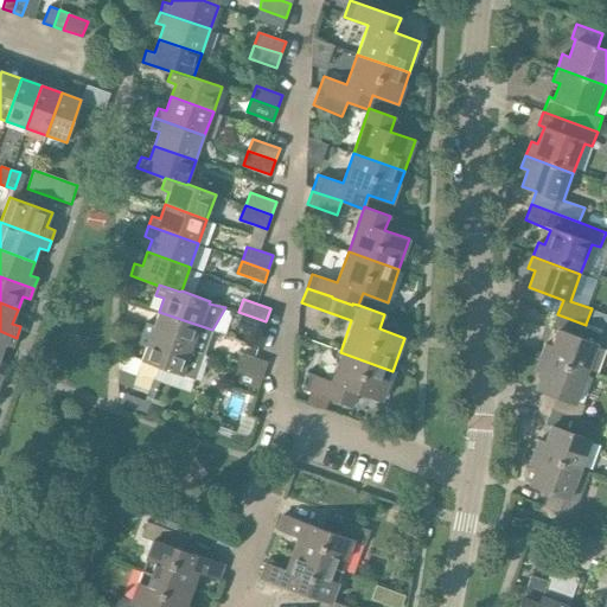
[(586,324),(586,325),(602,331),(606,318),(606,314),(593,311),(588,325),(586,324)]
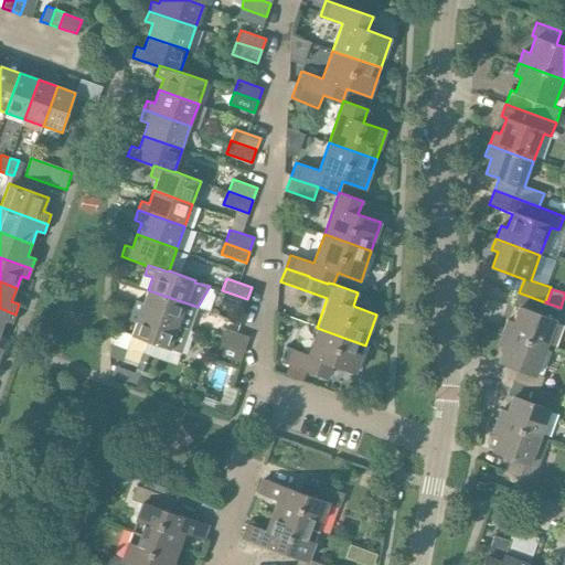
[(196,308),(198,307),(148,290),(144,302),(136,299),(132,309),(189,330),(196,308)]
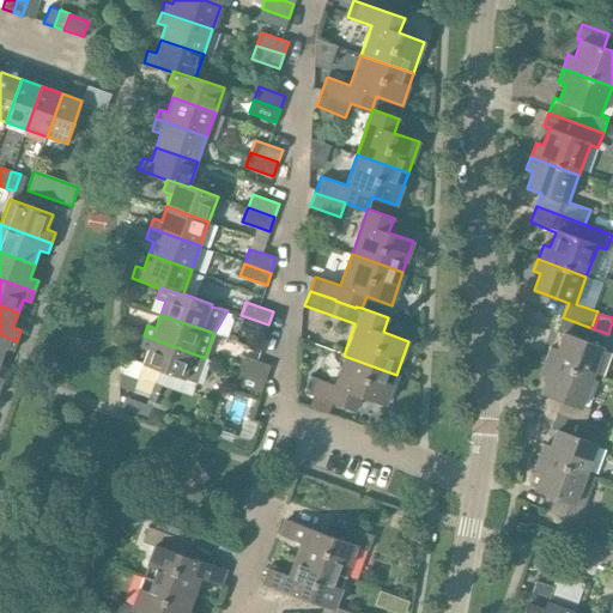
[(263,339),(268,325),(241,315),(236,329),(263,339)]
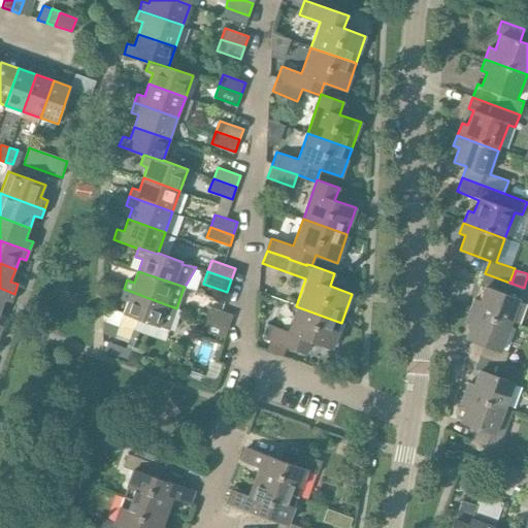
[(523,291),(524,288),(509,283),(485,273),(481,285),(485,287),(481,298),(474,296),(469,311),(510,327),(521,299),(520,298),(523,291)]
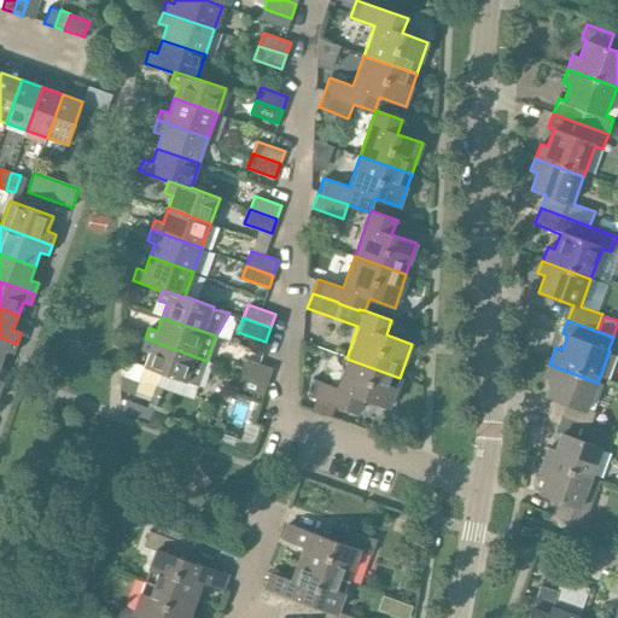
[(13,354),(17,344),(0,337),(0,365),(5,350),(13,354)]
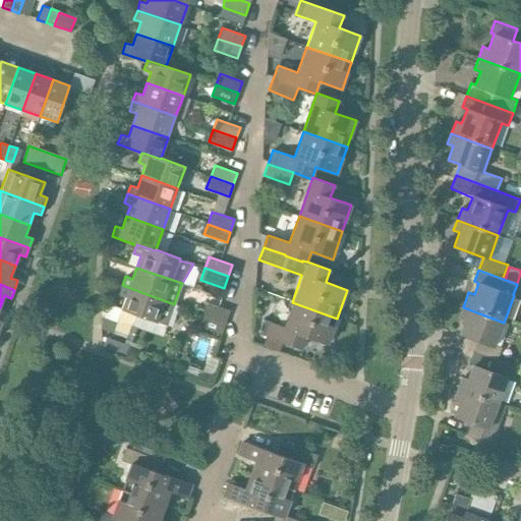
[(167,326),(174,304),(122,285),(119,294),(125,297),(121,309),(167,326)]
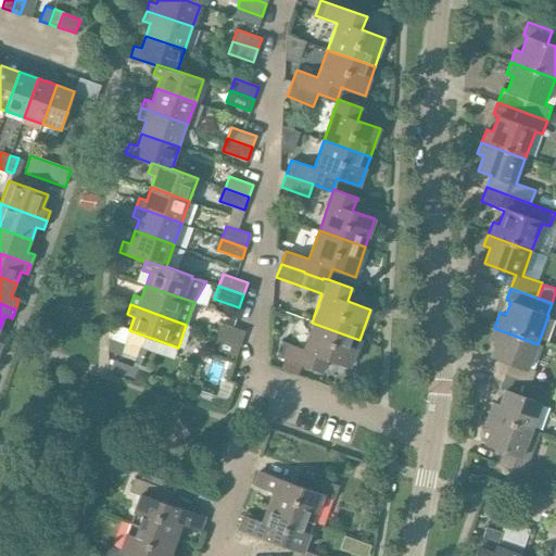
[(350,367),(359,340),(312,323),(303,349),(281,341),(277,355),(283,358),(302,364),(321,371),(327,359),(350,367)]
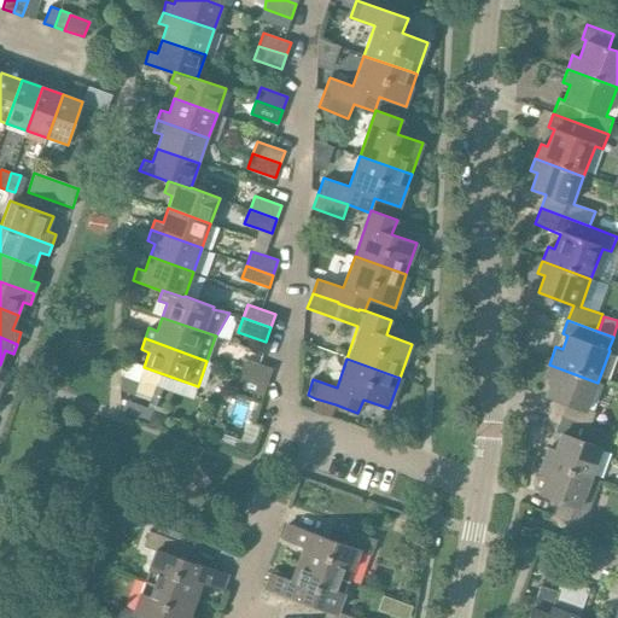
[(240,373),(268,382),(273,368),(245,360),(240,373)]
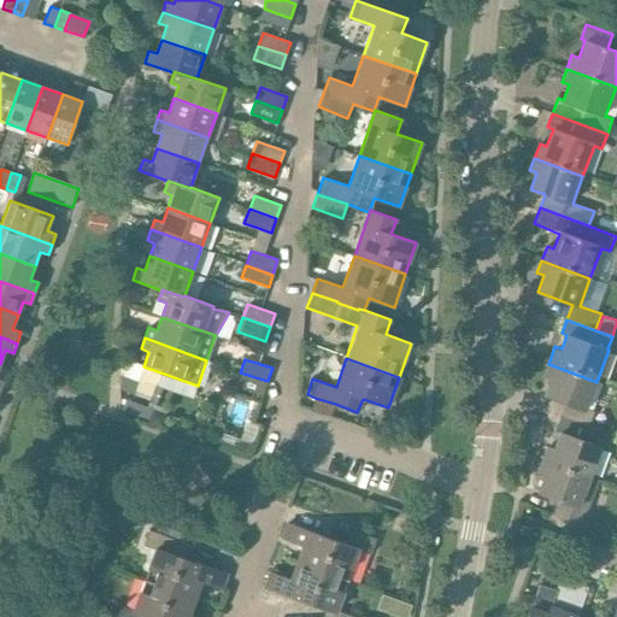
[(587,409),(597,382),(548,364),(545,376),(551,378),(545,395),(565,403),(559,418),(589,425),(595,411),(587,409)]
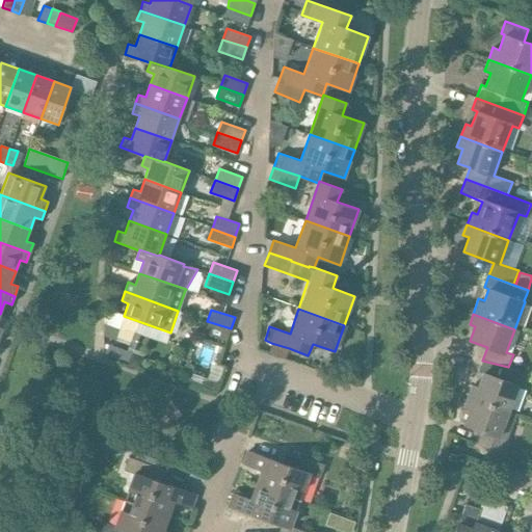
[(225,341),(231,328),(207,321),(203,333),(225,341)]
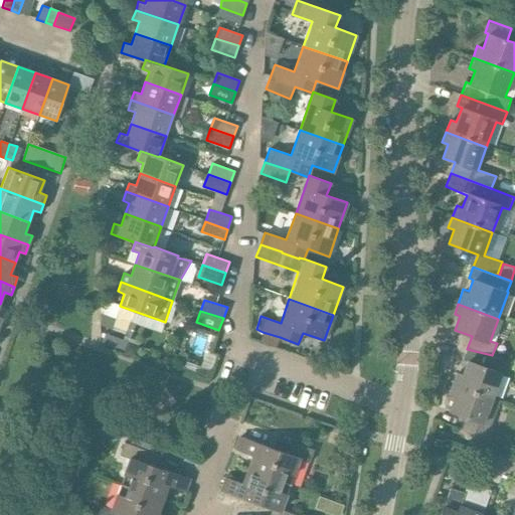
[(263,332),(260,341),(276,347),(280,337),(263,332)]
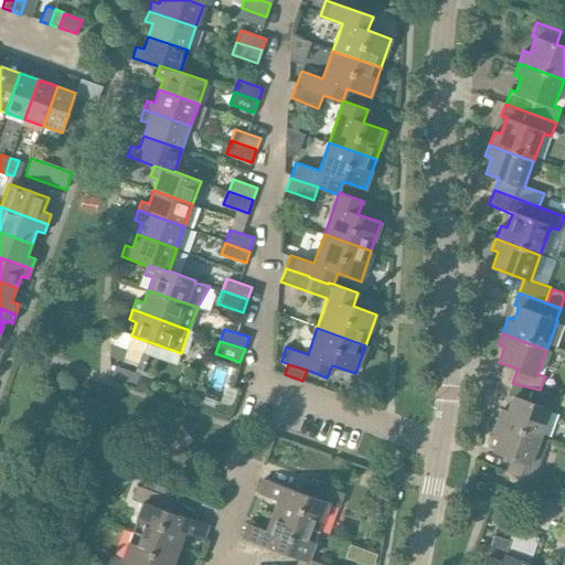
[(136,386),(136,387),(147,391),(147,390),(151,380),(139,376),(136,386)]
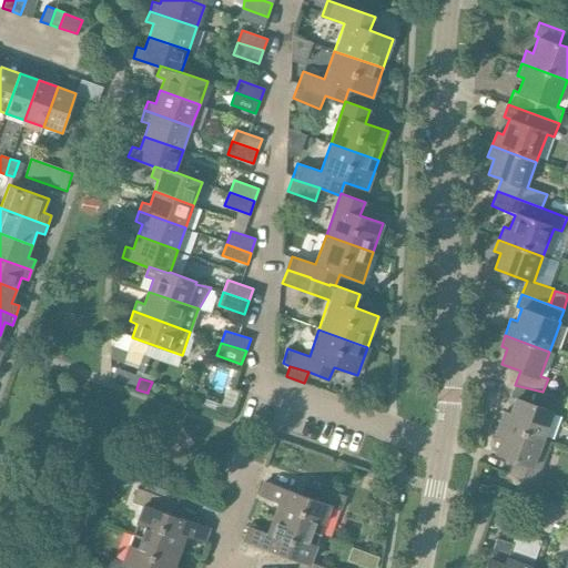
[(564,399),(543,392),(515,385),(511,396),(516,397),(509,413),(504,411),(499,425),(551,444),(551,442),(544,439),(554,413),(558,415),(564,399)]
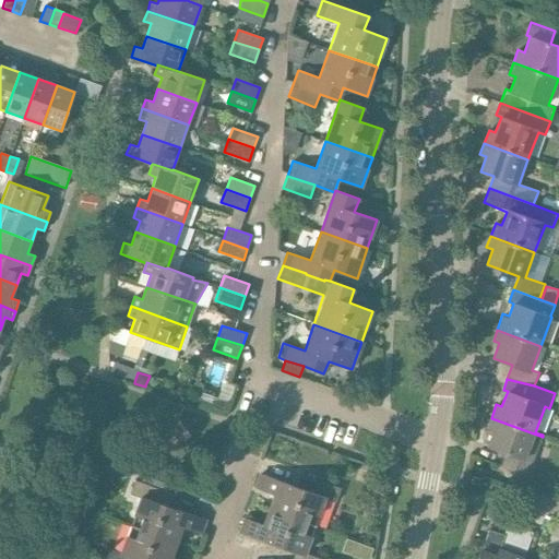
[(201,393),(198,404),(225,414),(229,402),(217,399),(201,393)]
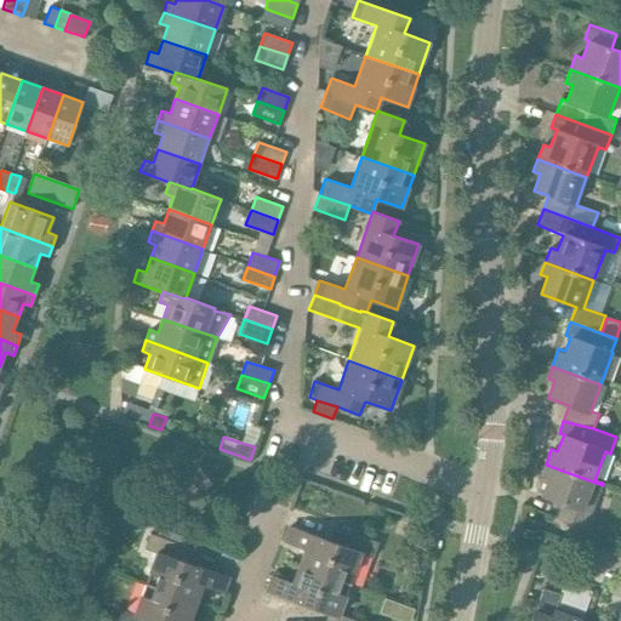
[(587,529),(603,485),(546,465),(541,477),(547,479),(541,496),(562,503),(557,518),(587,529)]
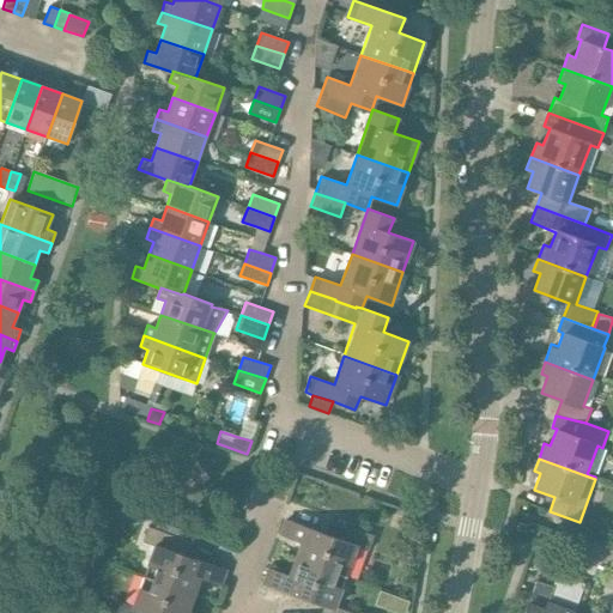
[(285,520),(280,535),(301,542),(295,559),(347,577),(358,547),(368,551),(374,535),(329,520),(325,533),(285,520)]
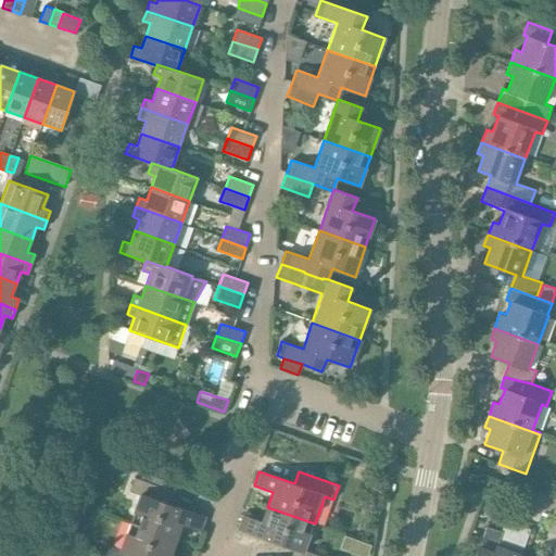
[(129,522),(176,539),(181,525),(201,531),(205,516),(169,504),(175,492),(134,478),(123,508),(133,513),(129,522)]
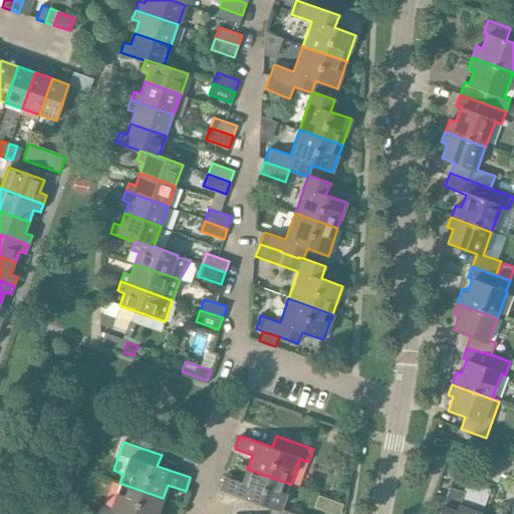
[(225,476),(220,489),(272,507),(269,513),(295,513),(282,509),(291,484),(247,469),(242,482),(225,476)]
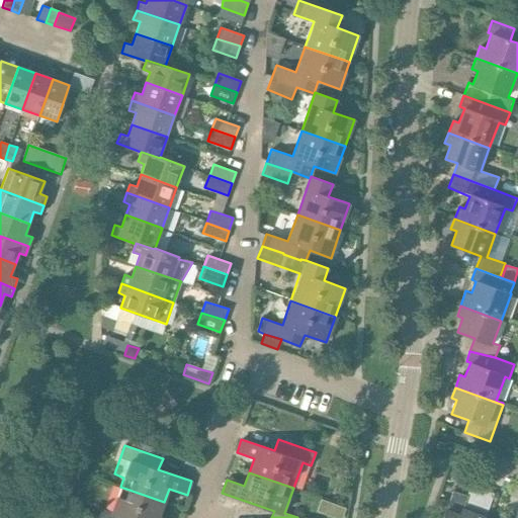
[(471,517),(482,490),(469,486),(466,497),(452,492),(447,506),(448,507),(446,511),(445,511),(442,517),(471,517)]
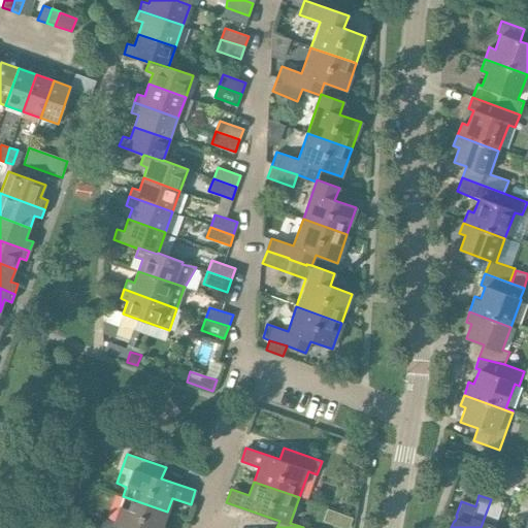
[(169,527),(163,526),(167,512),(123,496),(113,522),(104,519),(100,527),(169,527)]
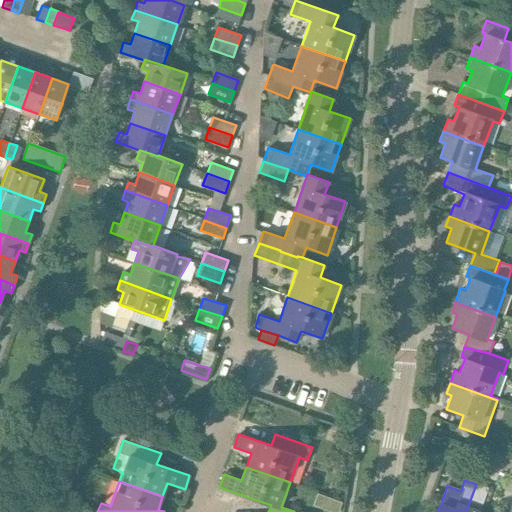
[(478,511),(487,488),(476,484),(466,511),(478,511)]
